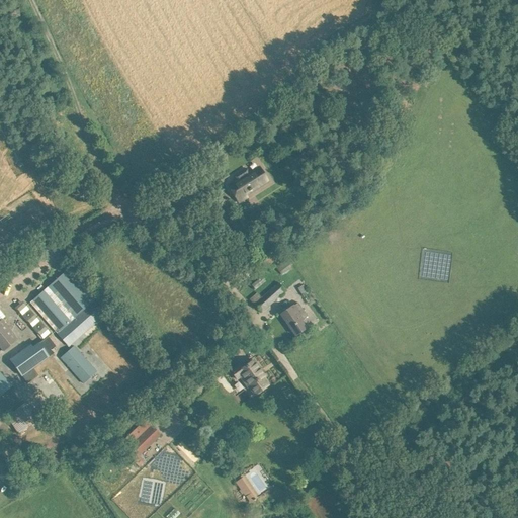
[(235,183),(229,187),(239,202),(246,197),(245,195),(251,190),(249,187),(256,183),(257,184),(264,179),(258,168),(248,174),(246,170),(236,176),(239,180),(238,181),(235,183)]
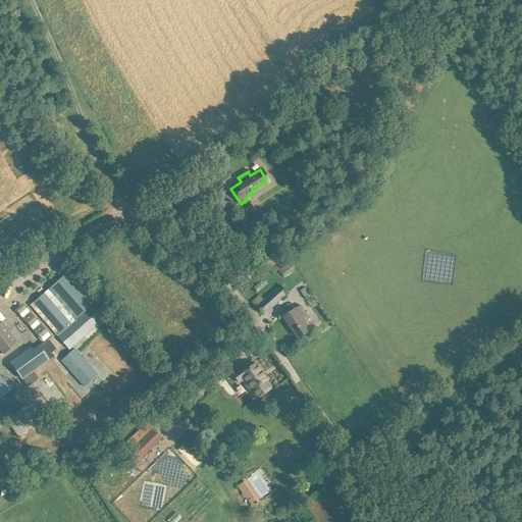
[(249,228),(241,216),(235,220),(243,231),(249,228)]
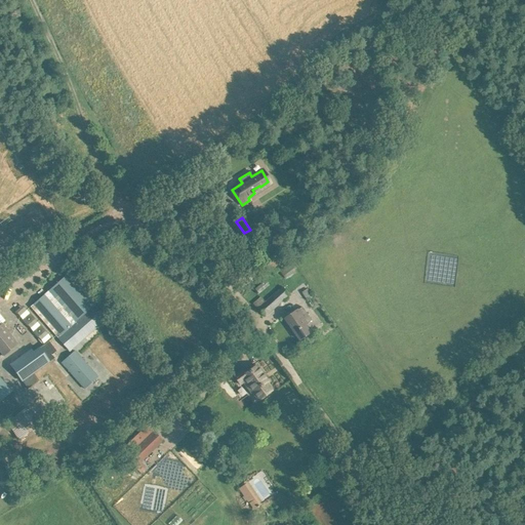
[(275,252),(258,263),(263,269),(279,259),(275,252)]
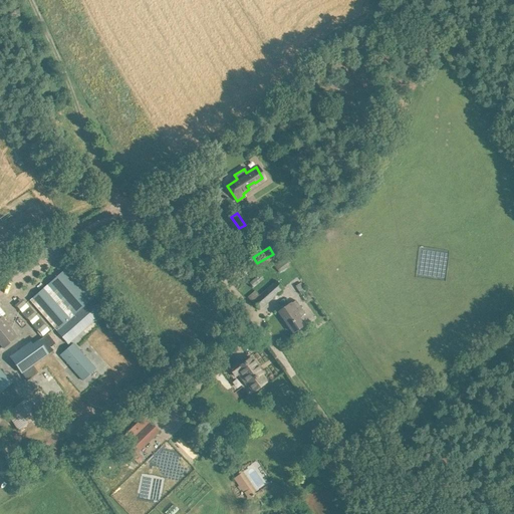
[(288,265),(282,257),(272,264),(278,272),(288,265)]
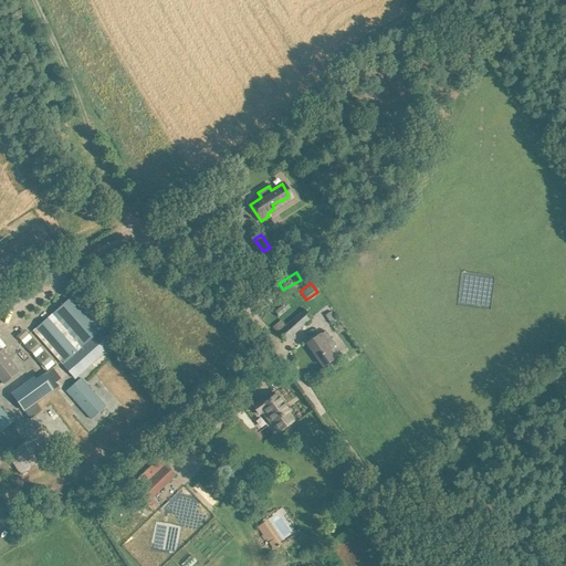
[(81,304),(73,295),(33,331),(75,379),(111,348),(98,333),(103,328),(81,304)]
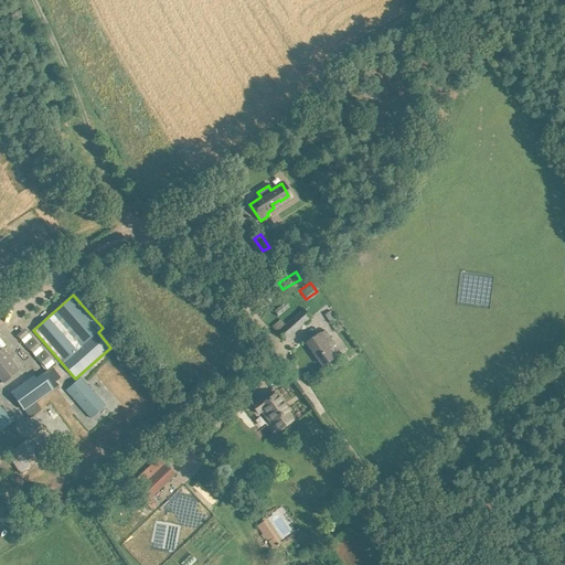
[(302,307),(289,319),(288,318),(283,322),(279,319),(272,327),(285,341),(311,317),(302,307)]
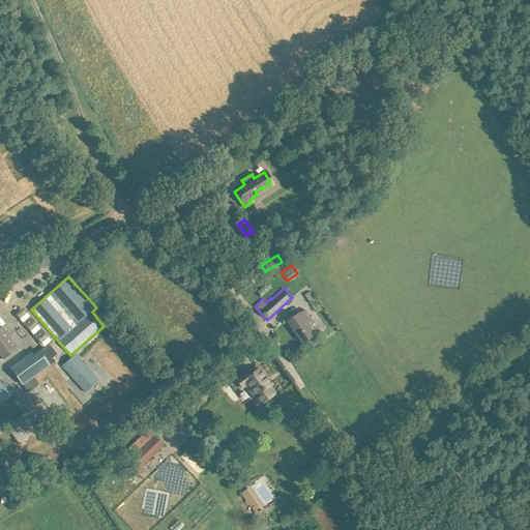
[(317,300),(311,292),(305,295),(311,304),(317,300)]
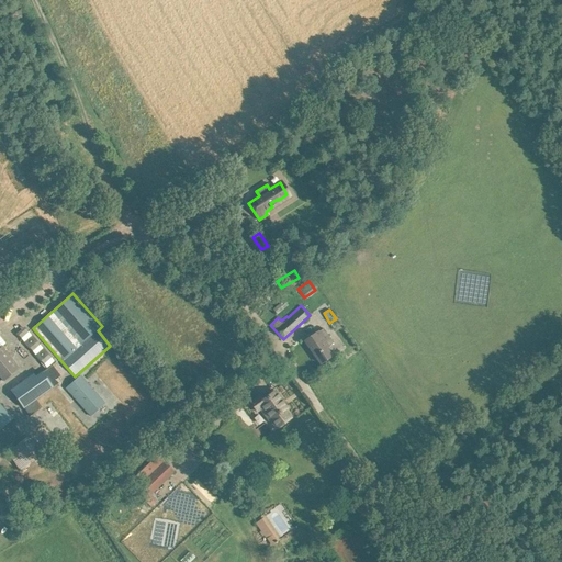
[(334,343),(324,328),(305,341),(321,363),(332,357),(326,348),(334,343)]
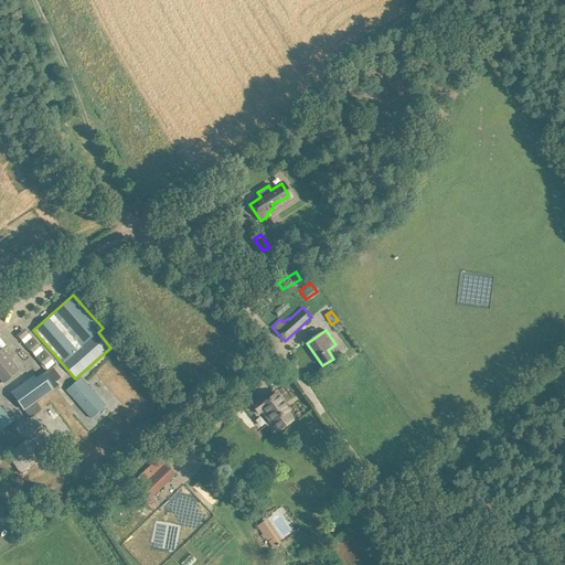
[(0,339),(0,379),(3,383),(20,370),(2,349),(6,345),(0,339)]
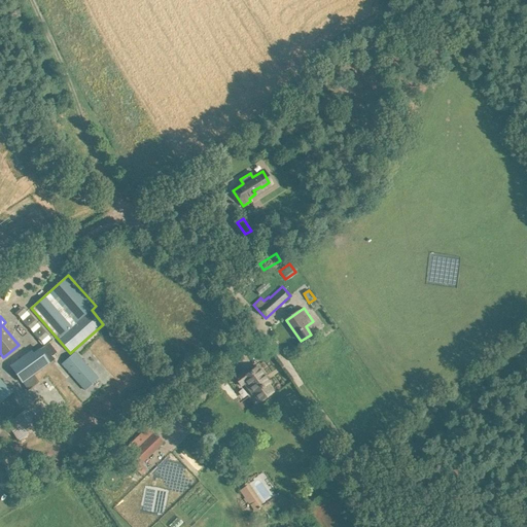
[(50,339),(42,329),(36,336),(44,344),(50,339)]
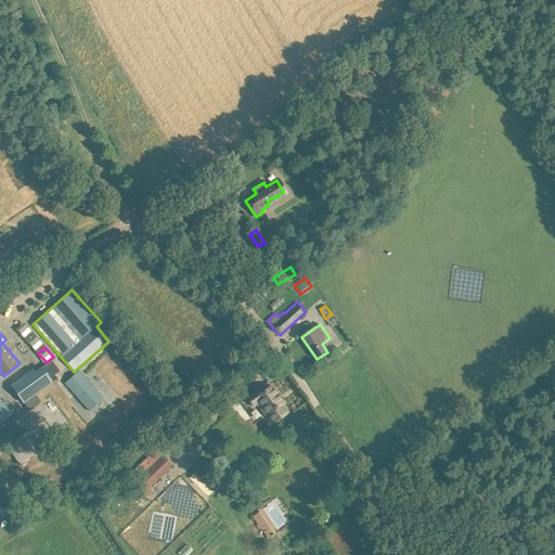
[(33,371),(12,387),(18,396),(26,404),(30,410),(40,402),(36,396),(57,378),(53,375),(59,371),(51,360),(43,366),(35,373),(33,371)]
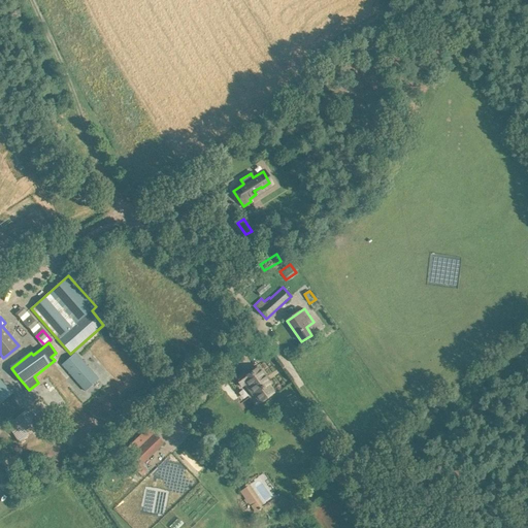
[(98,381),(75,354),(62,366),(85,392),(98,381)]
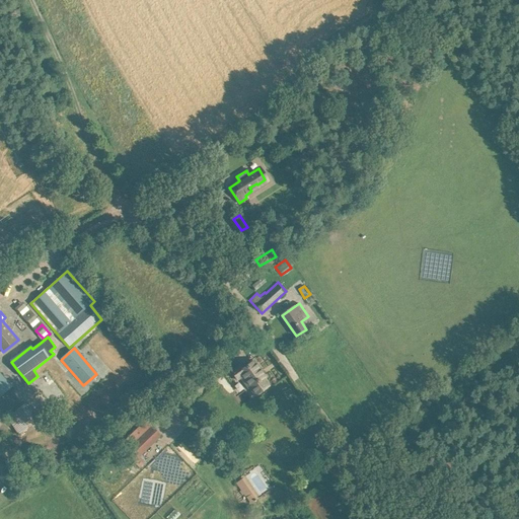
[(239,366),(231,372),(237,380),(242,376),(249,387),(249,388),(250,388),(254,393),(253,394),(254,395),(261,391),(262,392),(267,389),(266,387),(269,386),(263,378),(265,377),(253,361),(241,370),(239,366)]
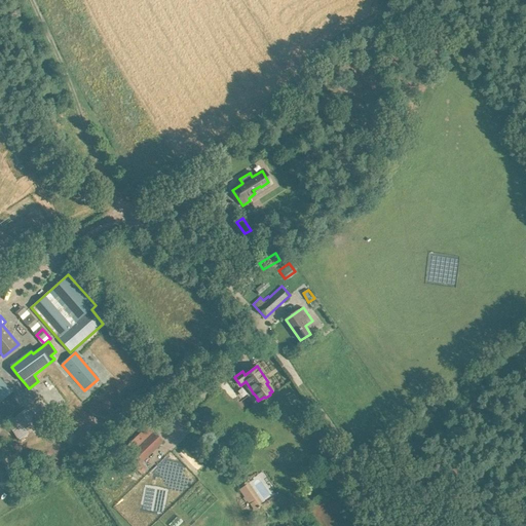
[(0,403),(11,393),(0,381),(0,403)]
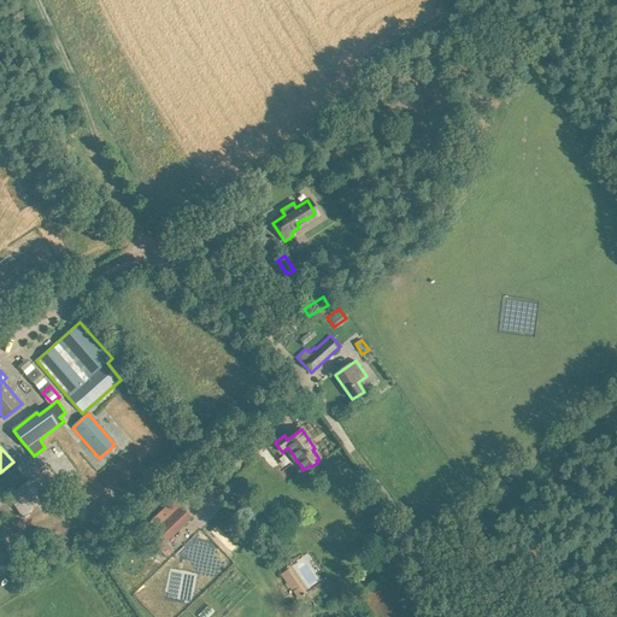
[(0,483),(7,493),(25,477),(13,462),(0,472),(0,483)]
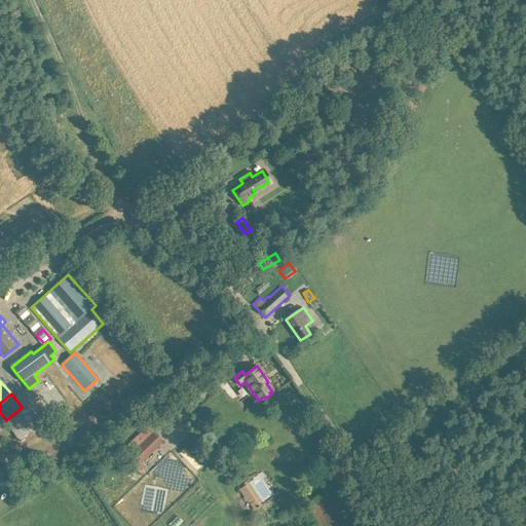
[(26,409),(7,423),(19,441),(37,426),(26,409)]
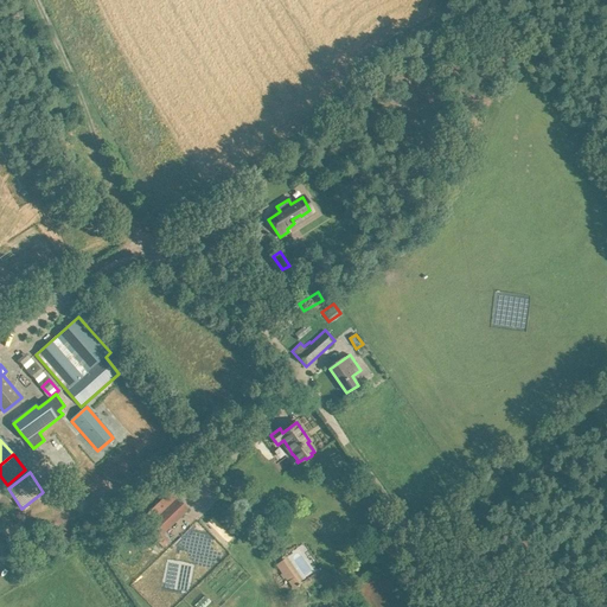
[(177,499),(151,524),(159,532),(185,509),(177,499)]
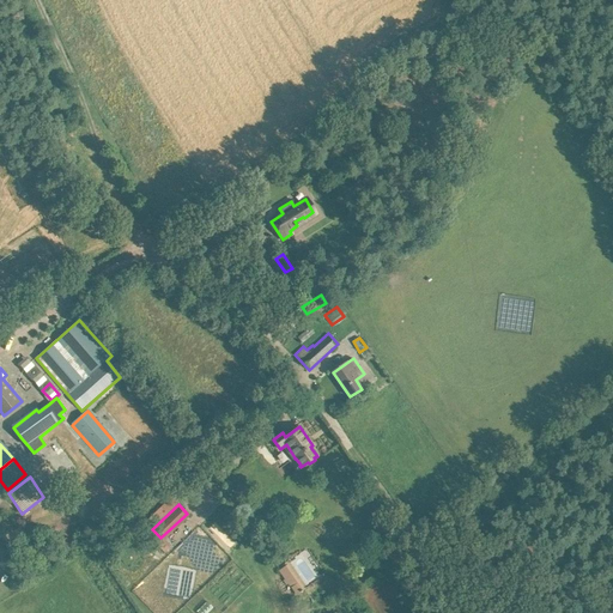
[(295,596),(307,587),(287,562),(275,571),(295,596)]
